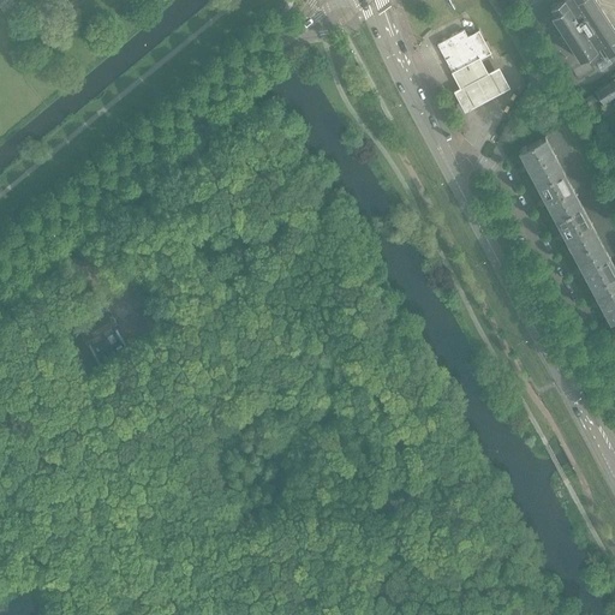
[(589,54),(593,61),(607,52),(609,54),(614,49),(614,31),(595,0),(559,0),(553,4),(553,5),(550,6),(554,13),(551,16),(580,60),(589,54)]
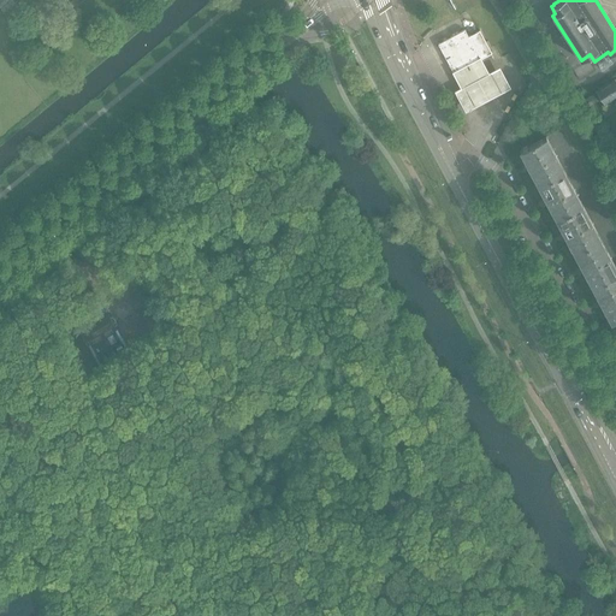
[(465,30),(438,43),(452,72),(452,73),(481,59),(492,53),(491,51),(480,30),(478,31),(468,36),(465,30)]
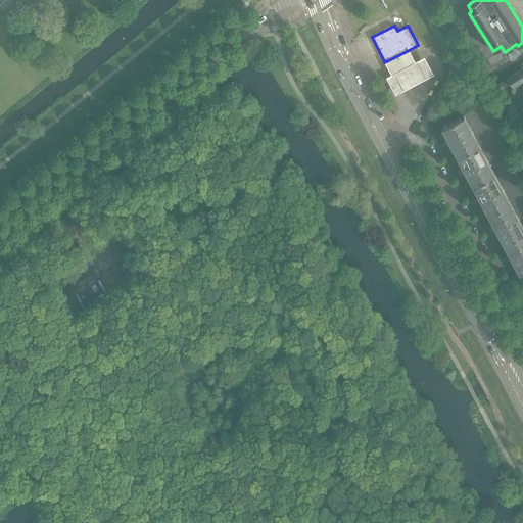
[(409,50),(384,62),(391,75),(386,78),(395,95),(433,75),(424,57),(415,61),(409,50)]
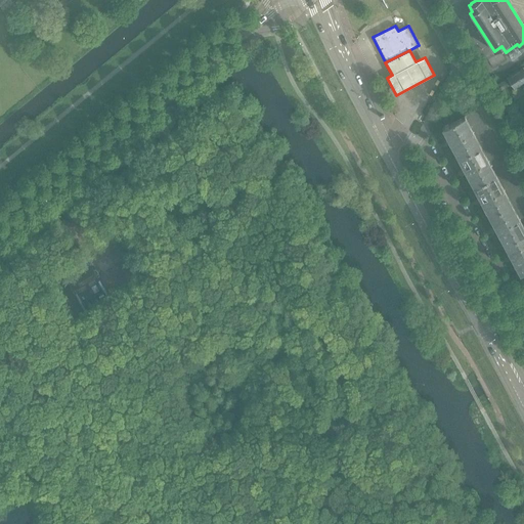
[(523,67),(508,78),(514,88),(523,81),(523,67)]
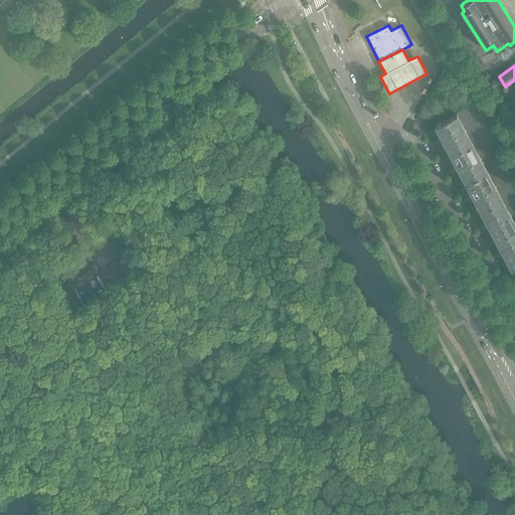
[(472,143),(457,115),(457,114),(435,126),(450,155),(472,143)]
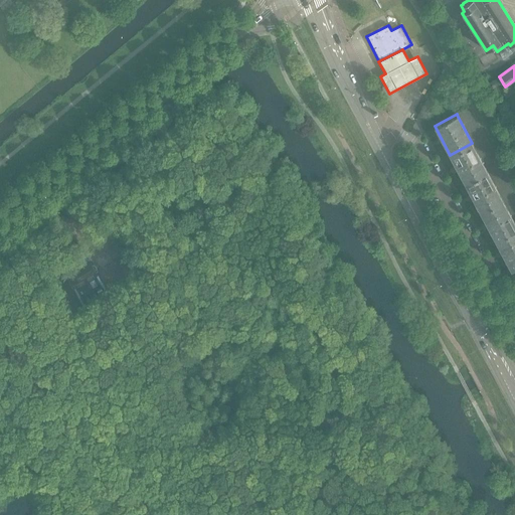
[(450,155),(459,171),(465,183),(487,171),(472,143),(450,155)]
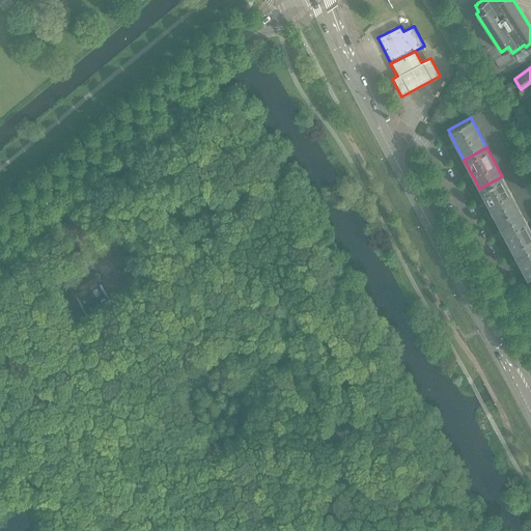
[(479,189),(488,206),(495,218),(518,205),(502,176),(479,189)]
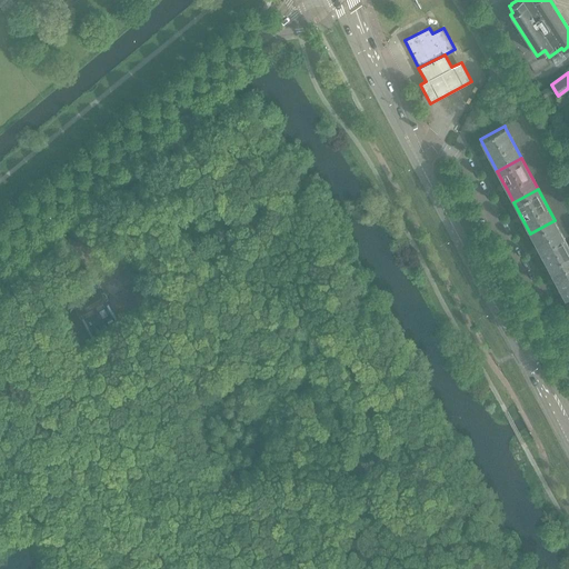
[(555,220),(530,233),(547,265),(568,252),(568,247),(555,220)]
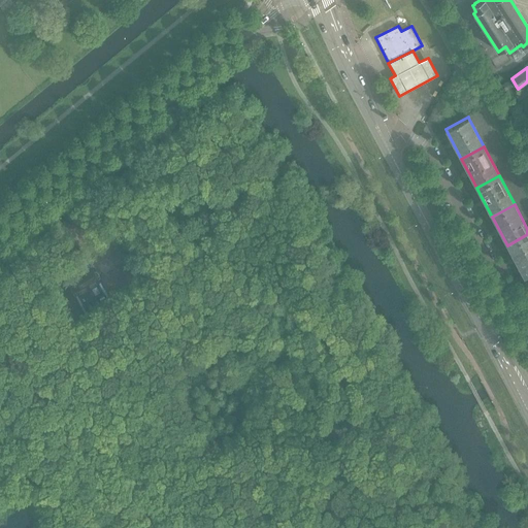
[(524,275),(527,272),(527,234),(507,245),(524,275)]
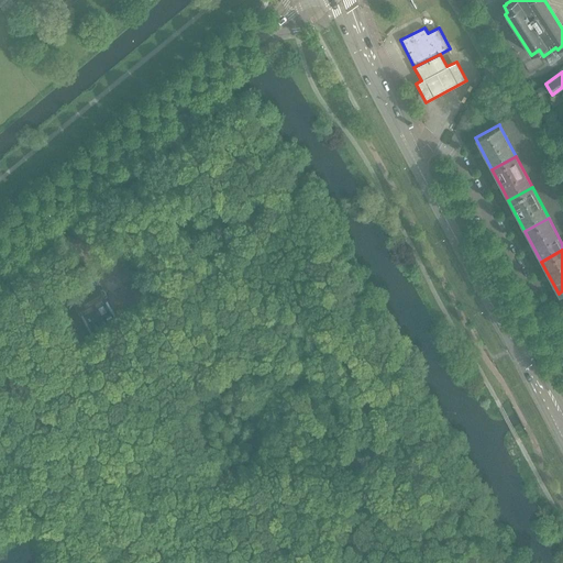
[(158,285),(148,291),(154,299),(164,293),(158,285)]
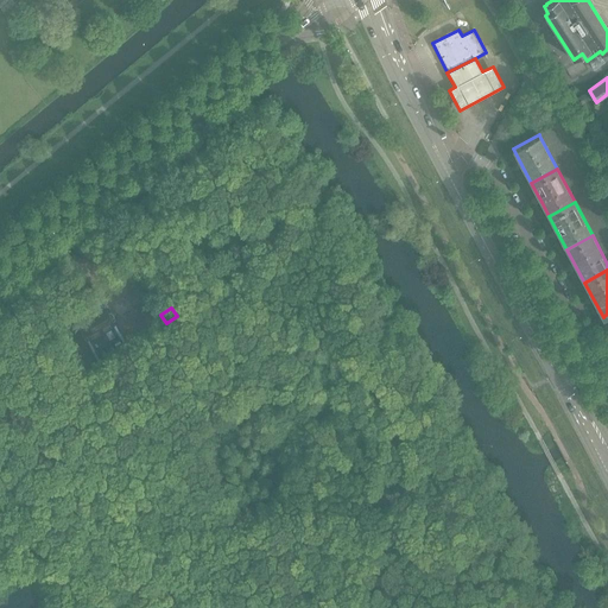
[(93,314),(78,323),(81,329),(82,328),(83,330),(82,330),(97,358),(100,362),(101,365),(119,354),(118,353),(116,352),(127,346),(126,343),(125,343),(120,335),(119,335),(115,327),(114,324),(113,321),(114,320),(114,317),(113,314),(111,312),(108,314),(107,310),(95,317),(93,314)]
